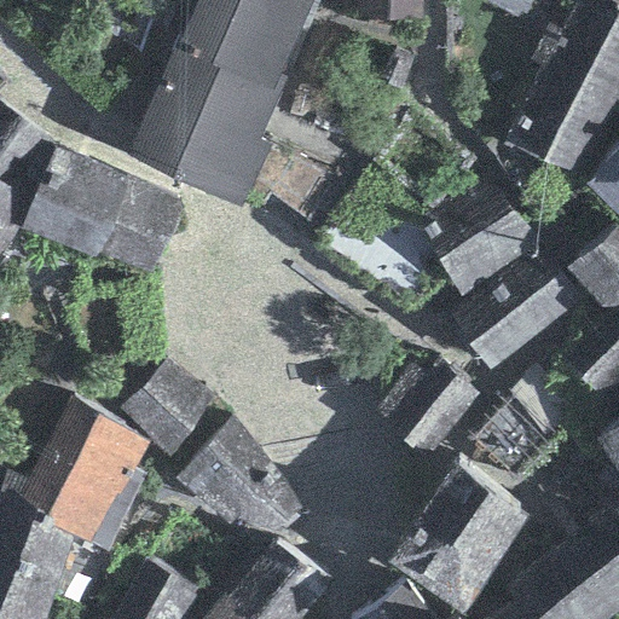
[(312,0),(196,0),(174,47),(275,92),(312,0)]
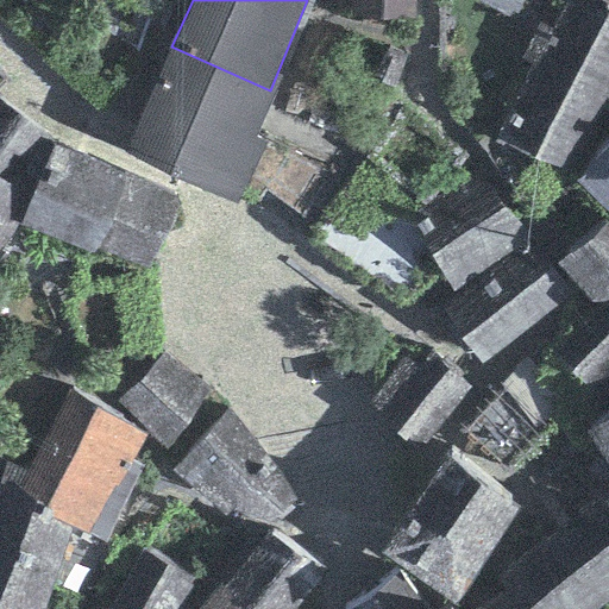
[(523,0),(490,0),(518,13),(523,0)]
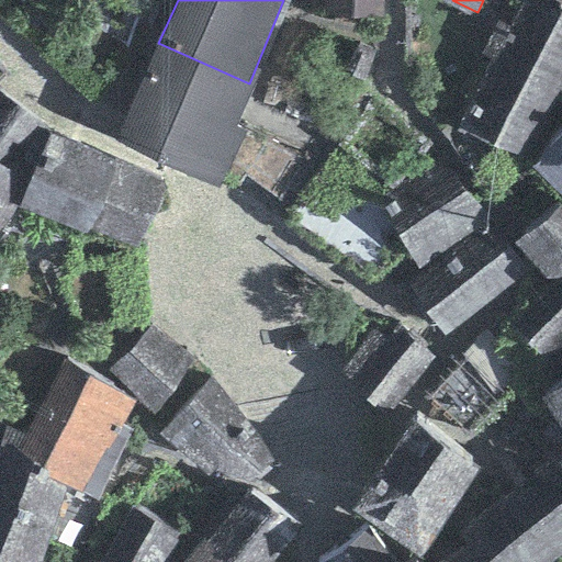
[(524,0),(458,131),(517,155),(561,78),(561,15),(531,0),(524,0)]
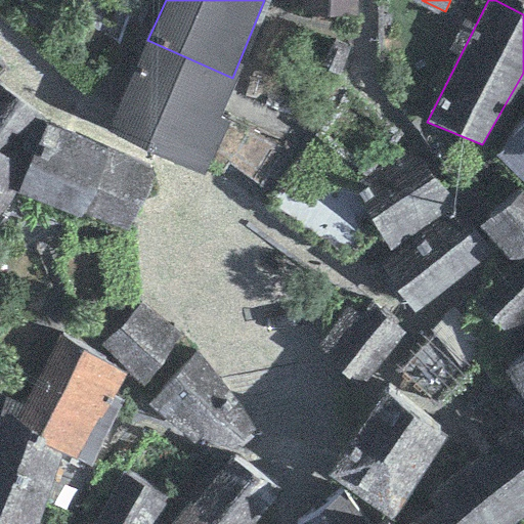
[(105,132),(203,176),(229,124),(217,118),(236,81),(232,78),(147,40),(105,132)]
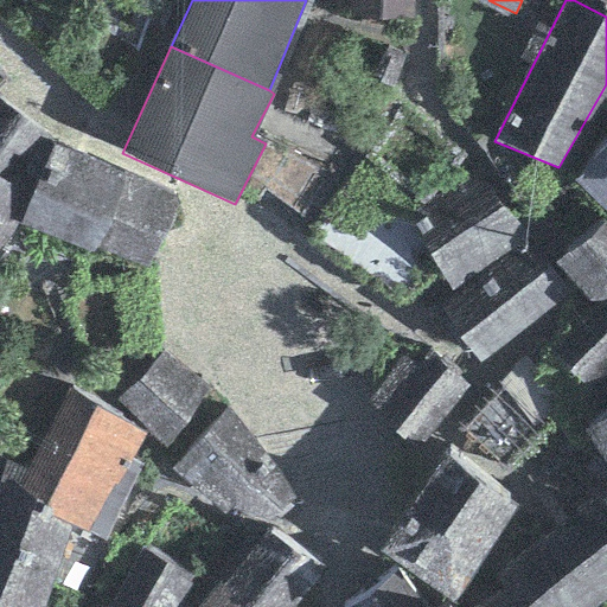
[(0,253),(20,228),(57,141),(0,98),(0,253)]
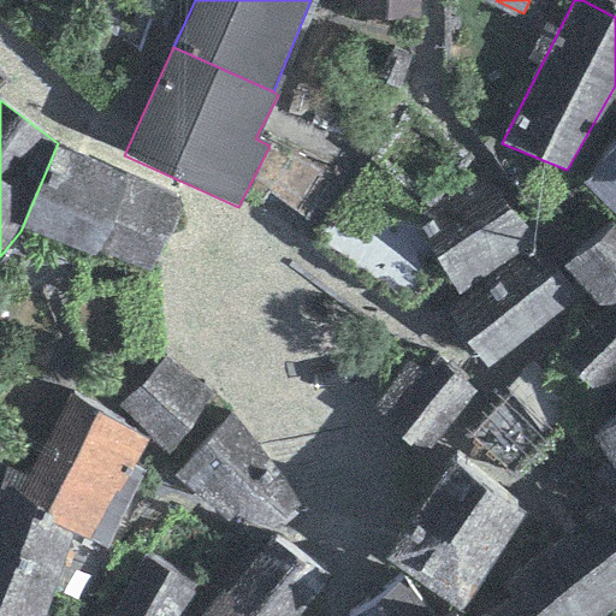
[(150,272),(183,202),(58,143),(21,231),(150,272)]
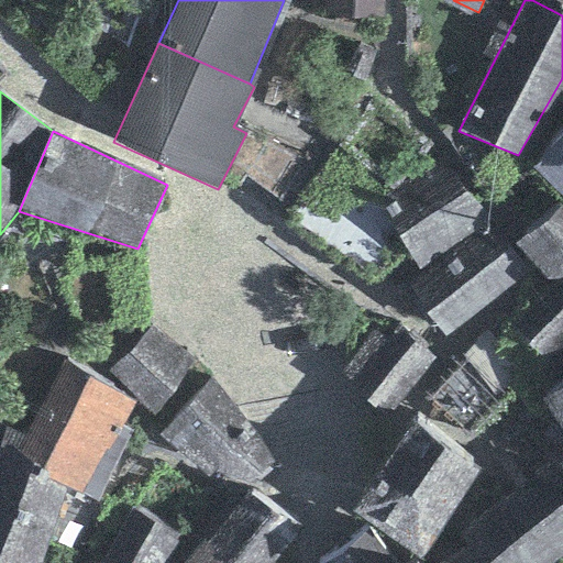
[(562,133),(533,167),(562,197),(562,133)]
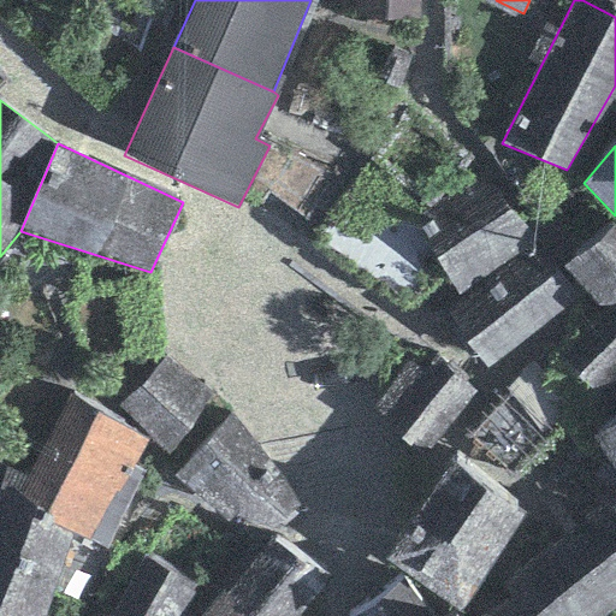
[(415,224),(458,295),(533,238),(489,181),(415,224)]
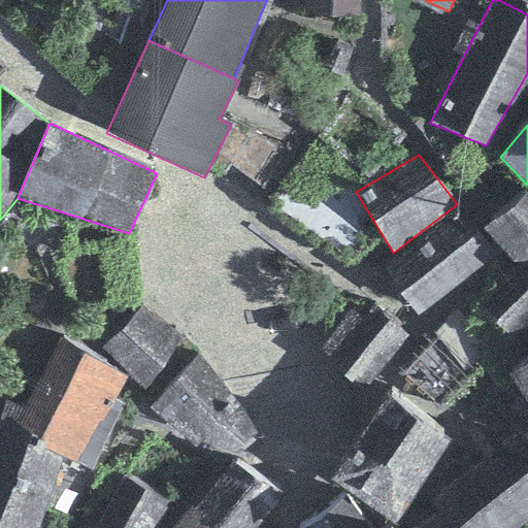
[(527,191),(526,190),(485,230),(519,265),(527,256),(527,191)]
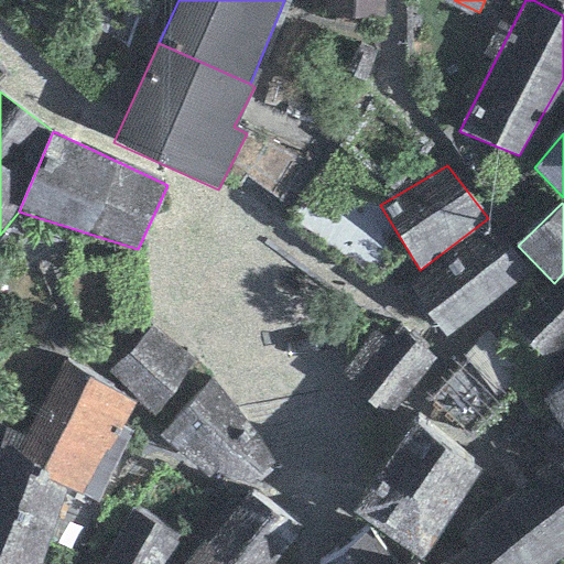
[(521,279),(485,234),(481,230),(407,286),(446,337),(521,279)]
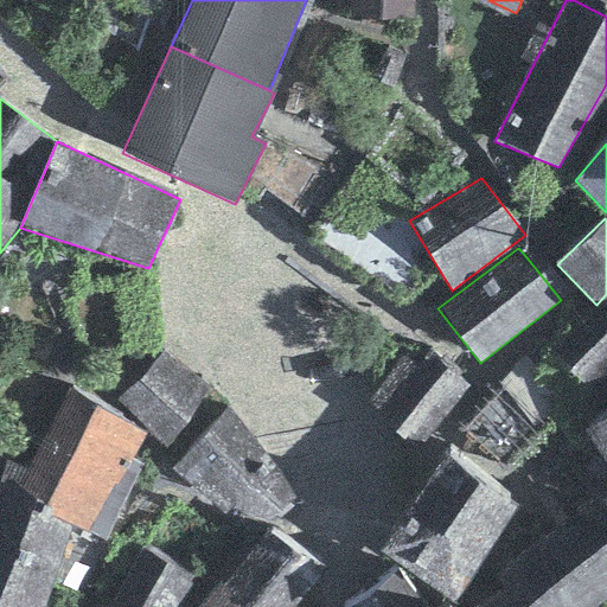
[(606,369),(606,333),(593,320),(555,357),(587,390),(606,369)]
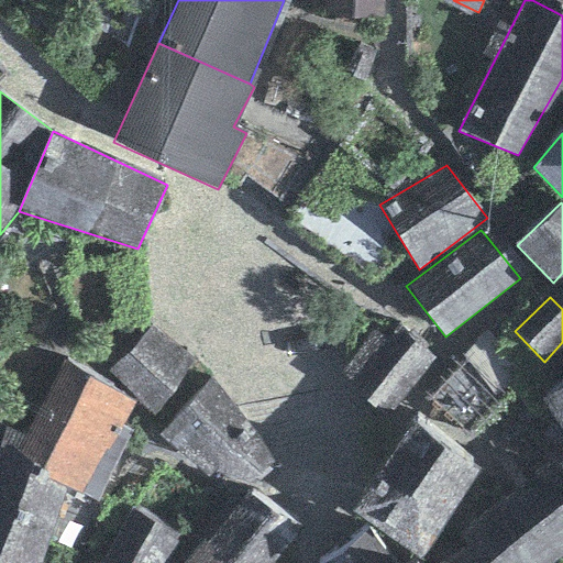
[(390,317),(337,376),(374,409),(377,406),(393,410),(433,359),(390,317)]
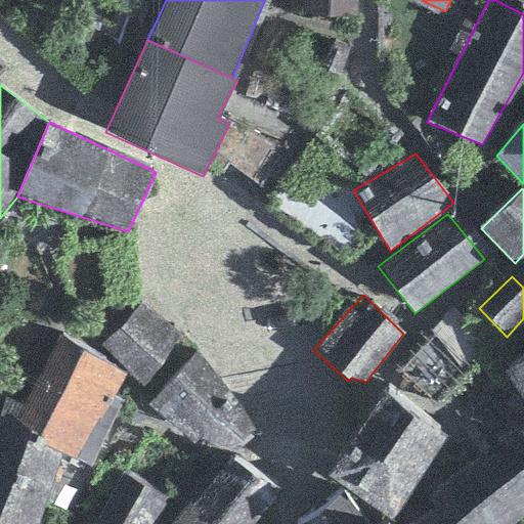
[(181,336),(140,306),(99,343),(144,383),(181,336)]
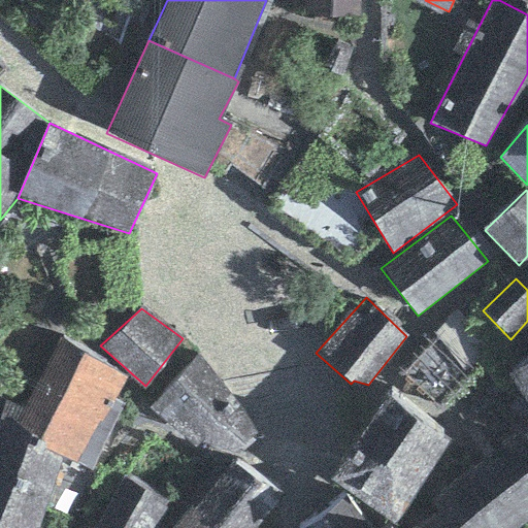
[(410,348),(433,388),(494,354),(470,314),(410,348)]
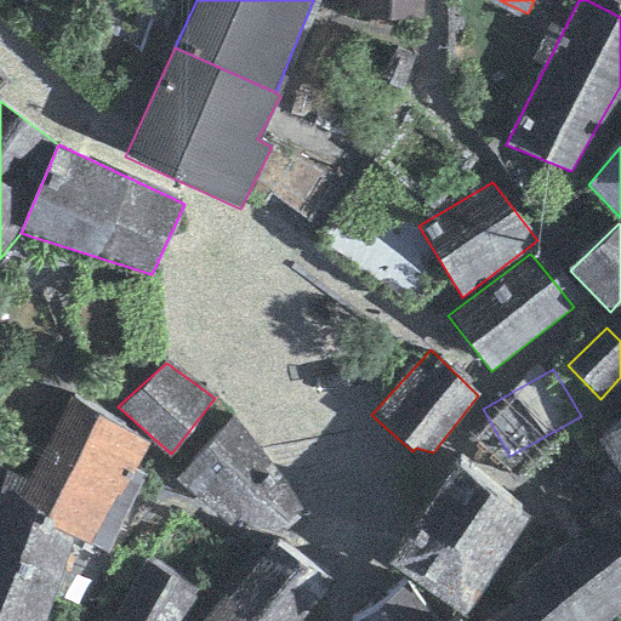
[(73,535),(87,545),(132,471),(147,446),(72,397),(23,478),(13,494),(73,535)]
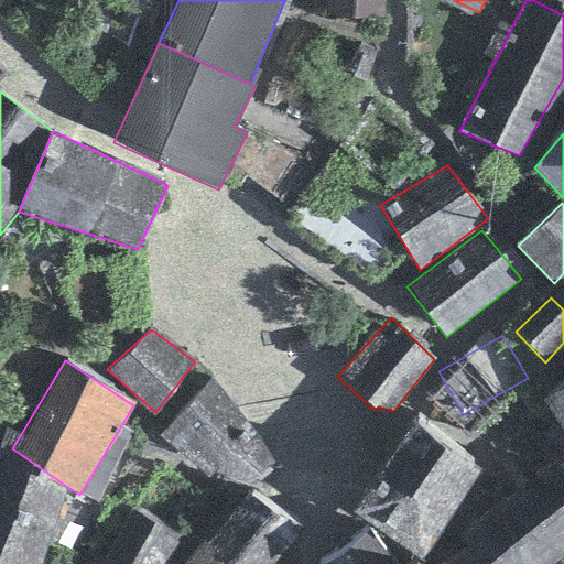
[(563,379),(549,389),(563,413),(563,379)]
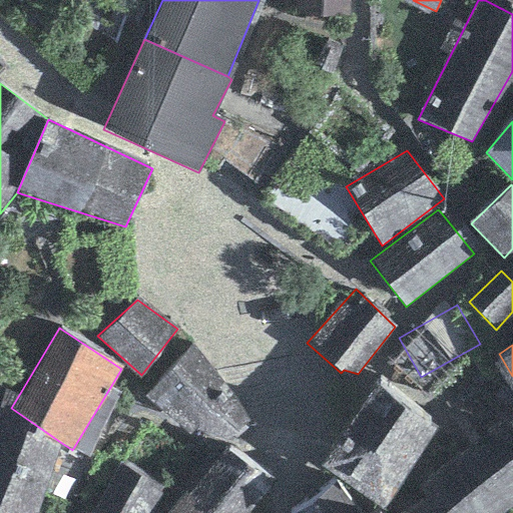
[(248,422),(191,348),(144,397),(189,434),(225,441),(248,422)]
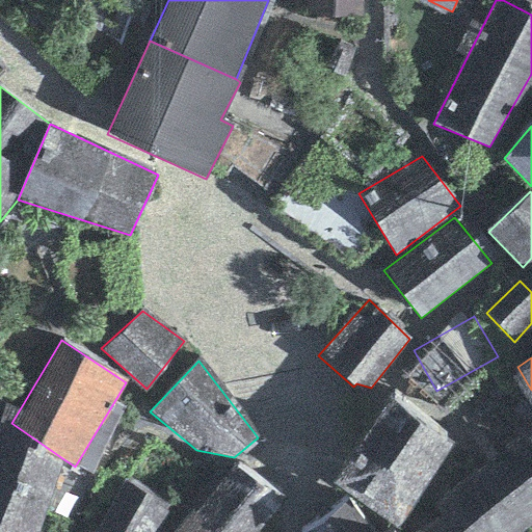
[(441,422),(392,390),(341,463),(382,493),(396,474),(413,485),(432,456),(422,449),(441,422)]
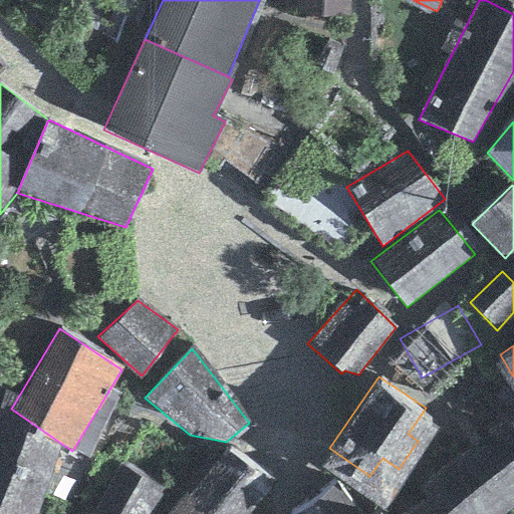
[(0,513),(37,513),(39,510),(60,443),(11,409),(19,396),(3,390),(0,399),(0,513)]
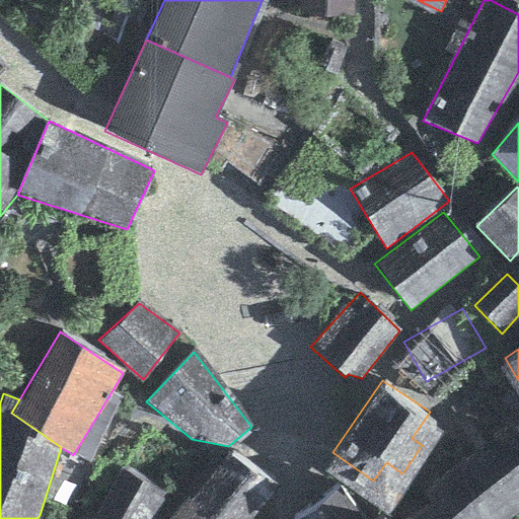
[(90,463),(121,400),(110,393),(73,455),(90,463)]
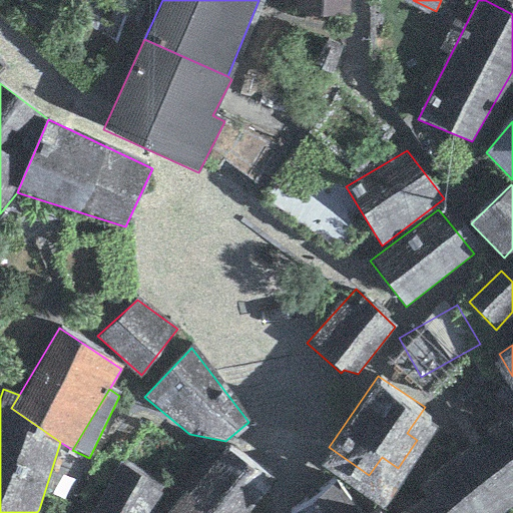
[(512,431),(504,418),(422,473),(451,512),(480,512),(512,489),(512,431)]
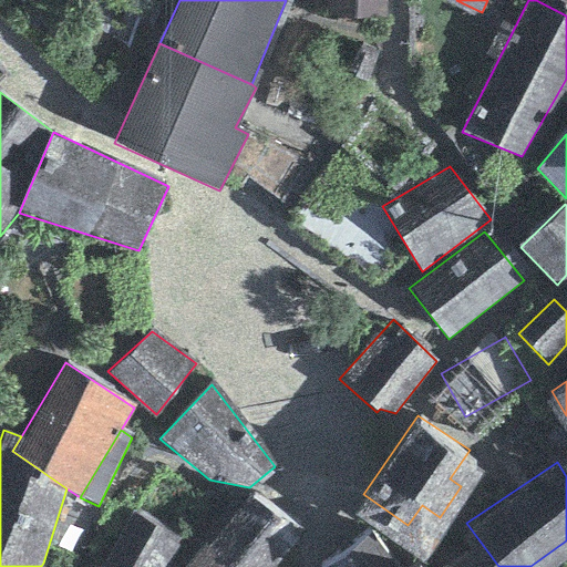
[(294,566),(313,544),(251,493),(185,566),(294,566)]
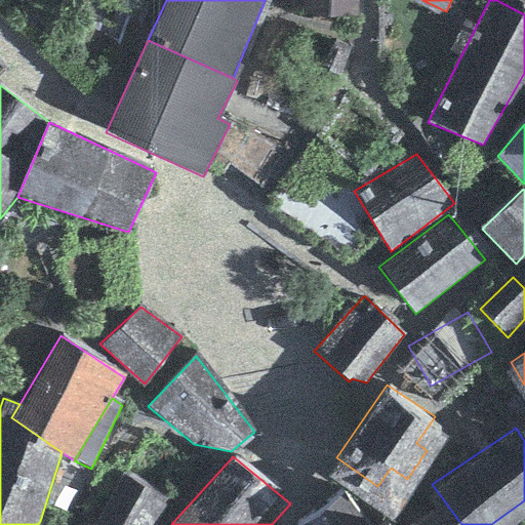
[(165,524),(175,508),(121,474),(90,524),(165,524)]
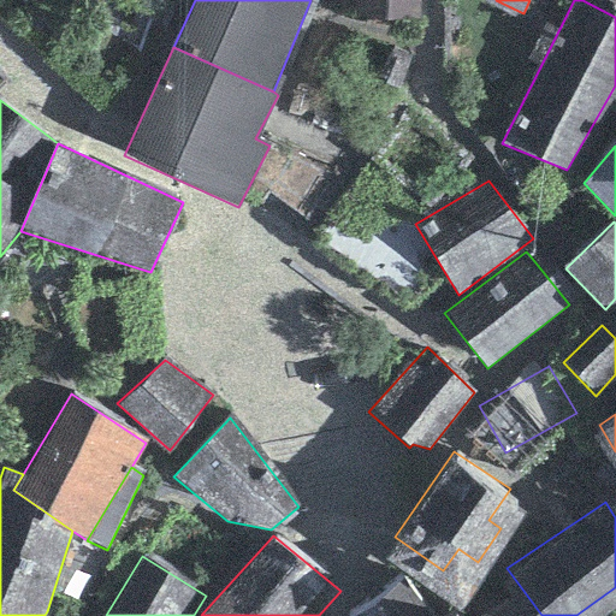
[(424,615),(422,615),(395,573),(353,600),(362,615),(531,615),(513,592),(478,615),(424,615)]
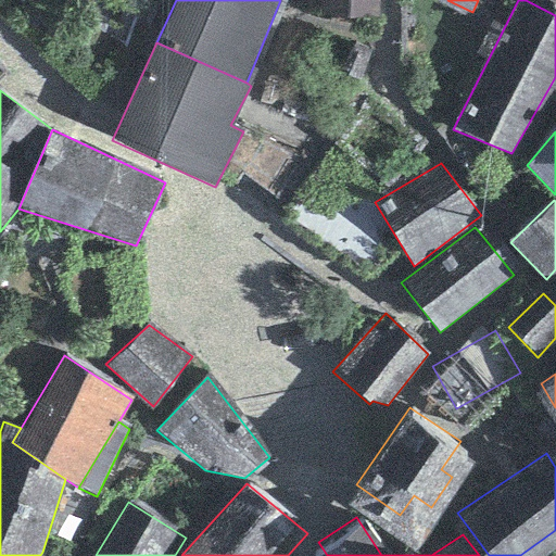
[(382,555),(422,555),(409,536),(381,555),(382,555)]
